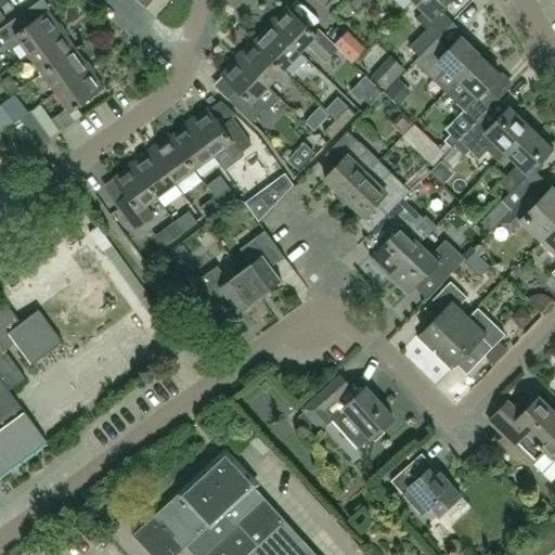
[(0,0),(0,23),(5,20),(0,13),(0,8),(11,0),(0,0)]
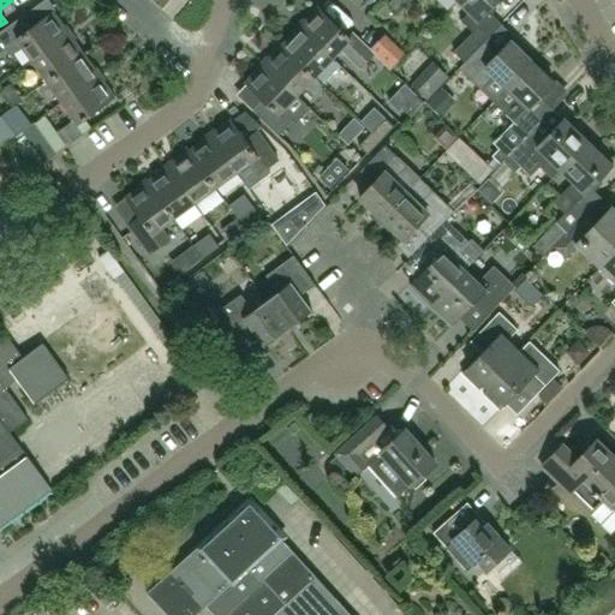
[(466,64),(484,46),(502,27),(489,15),(502,0),(460,0),(458,4),(471,16),(464,23),(475,33),(455,54),(466,64)]
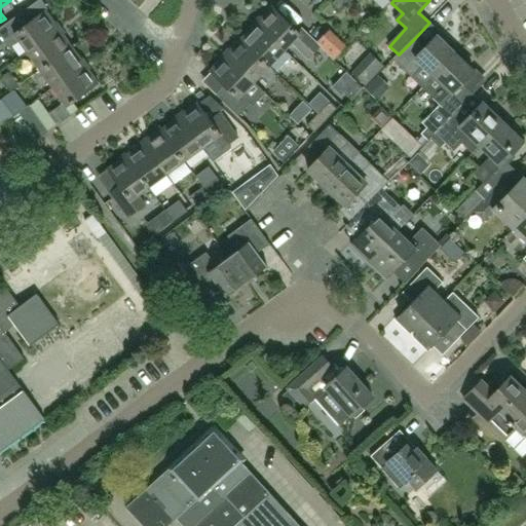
[(257,25),(286,51),(293,44),(309,61),(321,48),(302,30),(299,33),(273,8),(257,25)]
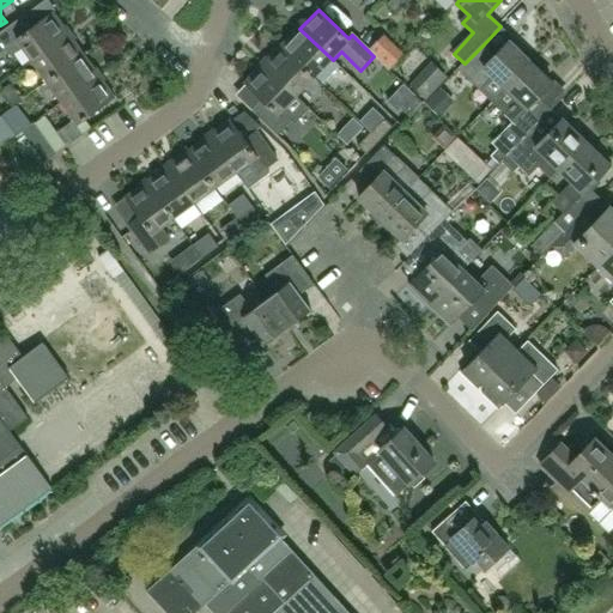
[(32,62),(70,36),(54,14),(35,28),(26,17),(0,35),(0,43),(11,59),(24,50),(32,62)]
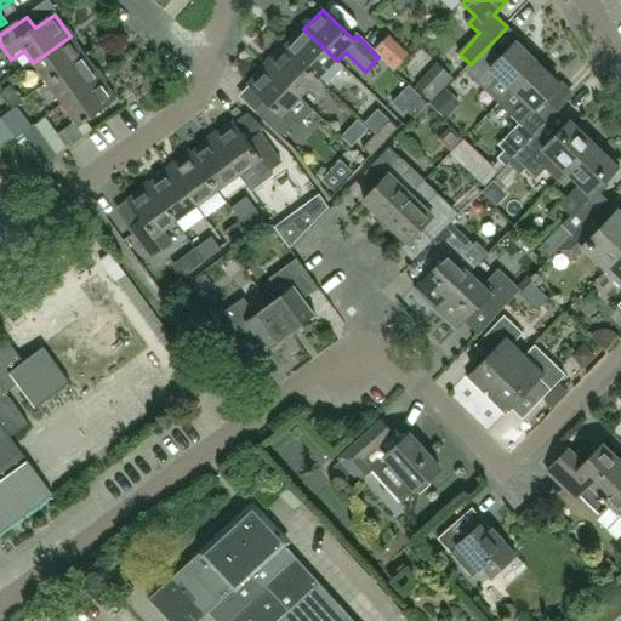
[(285,47),(319,79),(337,61),(303,29),(285,47)]
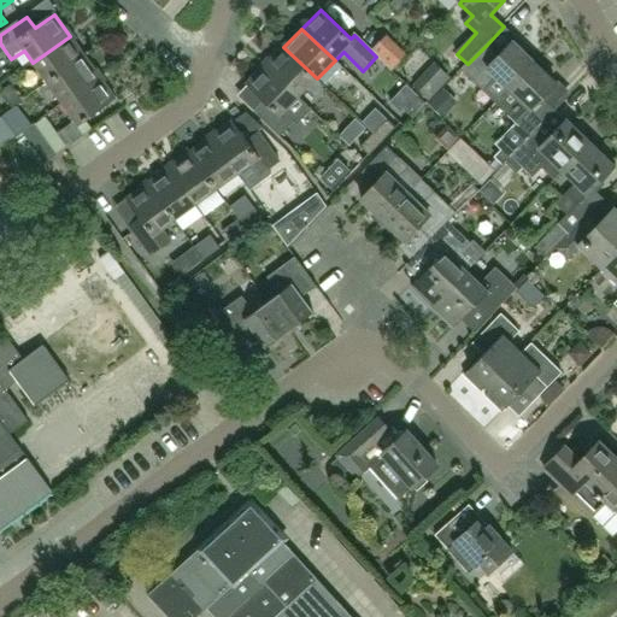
[(70,36),(33,63),(48,83),(86,57),(70,36)]
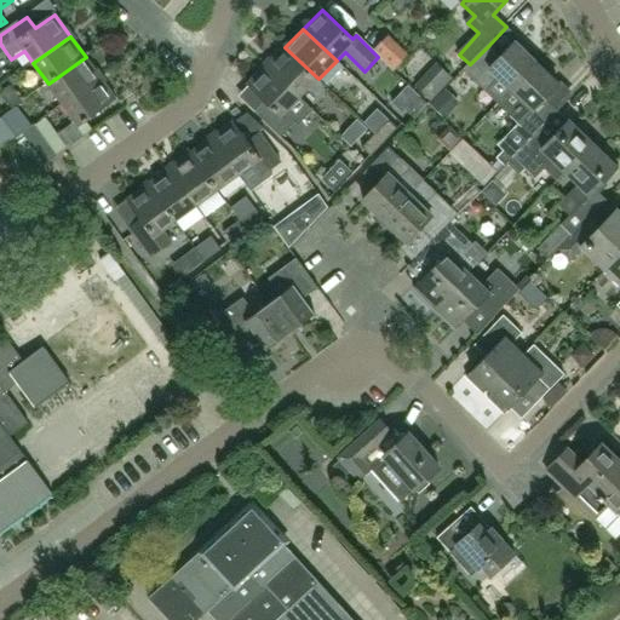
[(500,102),(538,64),(516,44),(503,59),(488,46),(470,64),(464,72),(486,93),(488,90),(500,102)]
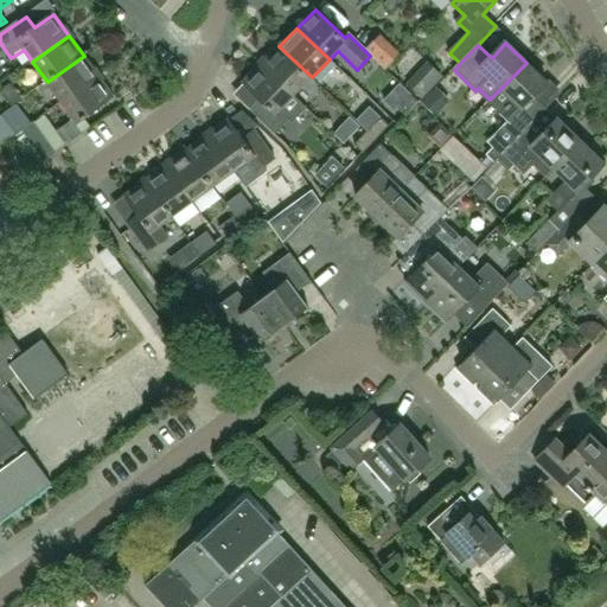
[(261,65),(294,96),(295,95),(312,77),(279,46),(261,65)]
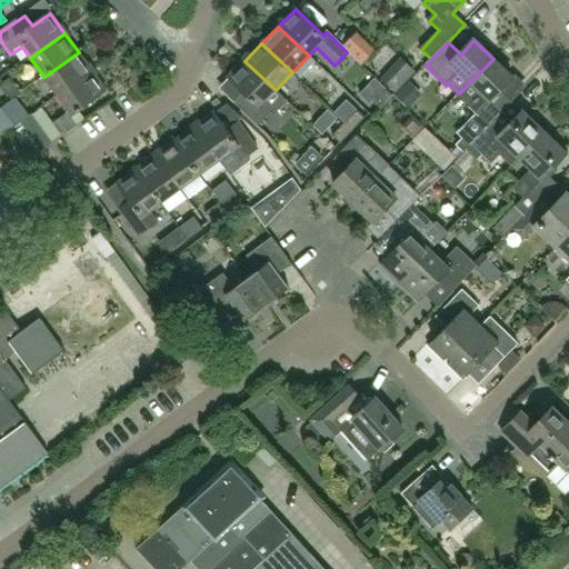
[(395,88),(413,71),(390,45),(371,61),(395,88)]
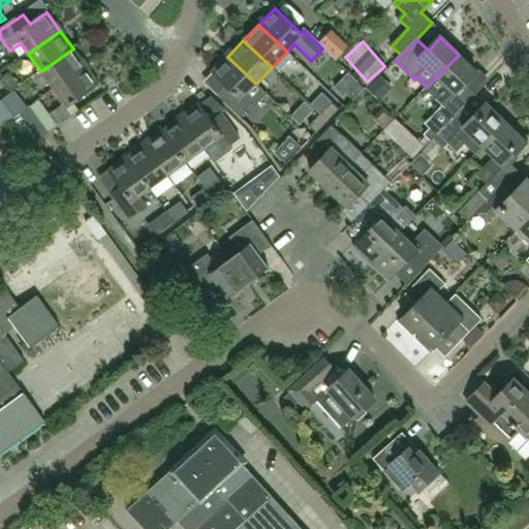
[(73,49),(41,71),(55,89),(86,66),(73,49)]
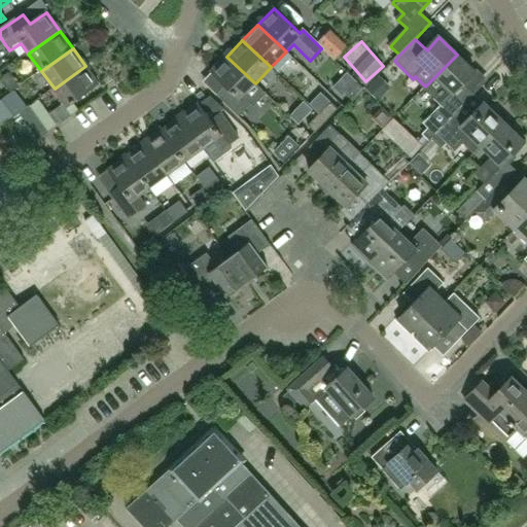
[(458,112),(475,95),(464,84),(476,73),(457,55),(425,86),(436,98),(434,100),(453,118),(458,112)]
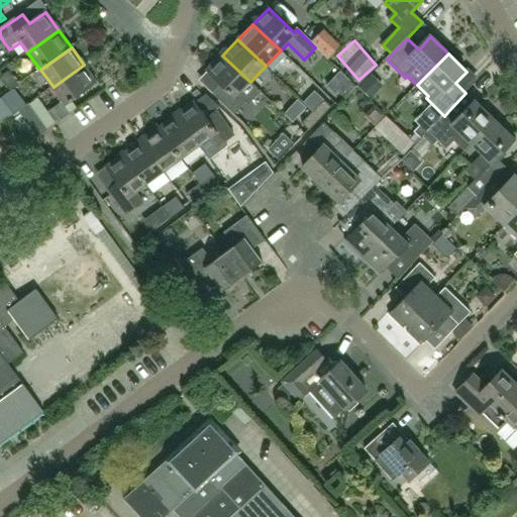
[(251,81),(250,82),(222,56),(207,71),(221,85),(213,93),(234,115),(246,102),(248,104),(262,91),(251,81)]
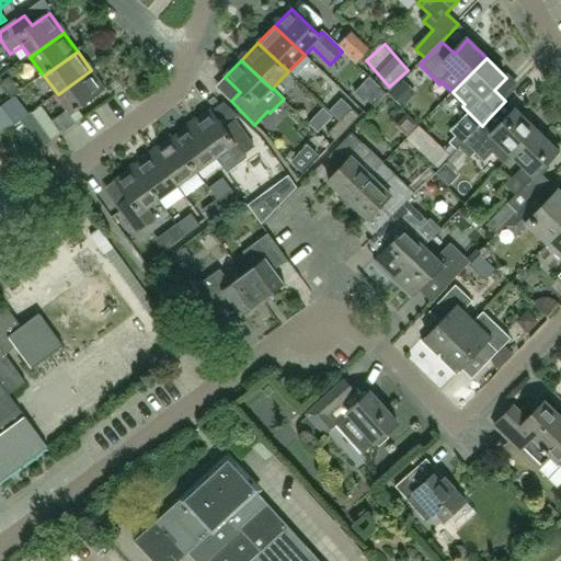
[(91,70),(58,94),(72,115),(105,91),(91,70)]
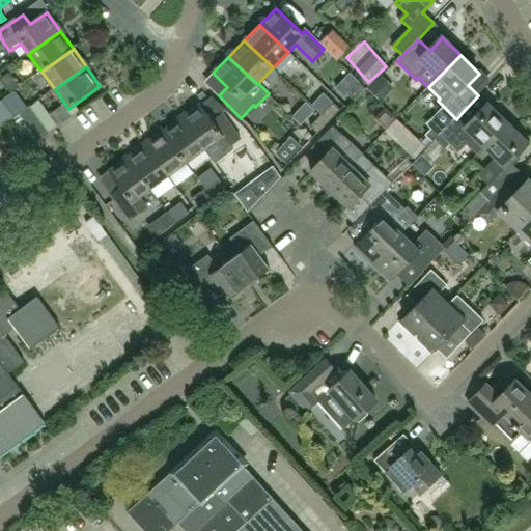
[(1,79),(10,92),(19,86),(9,73),(1,79)]
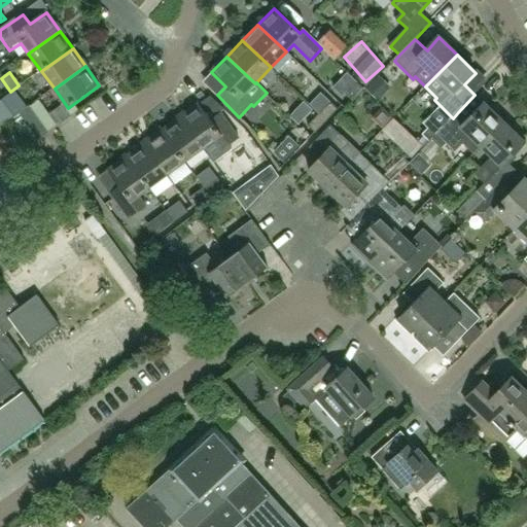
[(365,89),(378,101),(391,86),(379,75),(365,89)]
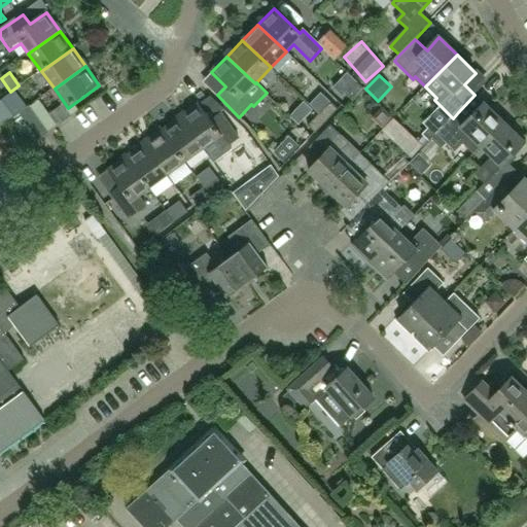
[(353,102),(365,91),(357,82),(346,95),(353,102)]
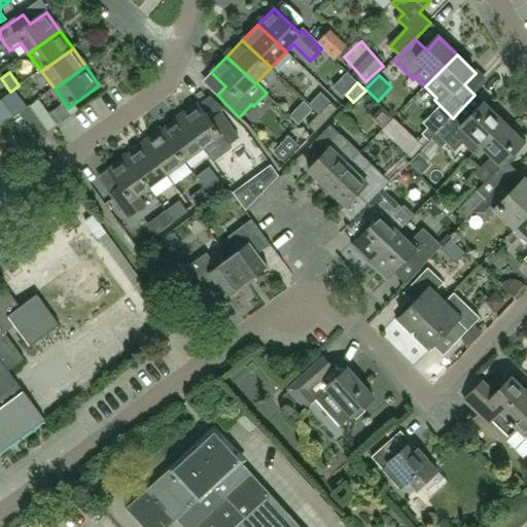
[(33,99),(49,127),(58,123),(41,95),(33,99)]
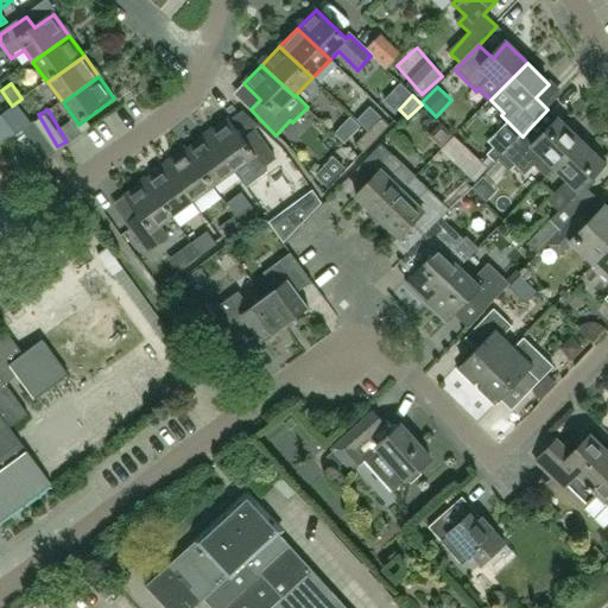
[(2,114),(0,115),(0,140),(2,144),(16,133),(2,114)]
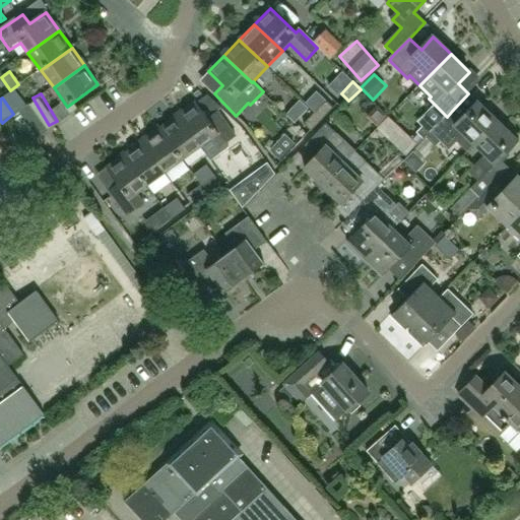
[(315,112),(322,119),(333,107),(326,101),(317,110),(315,112)]
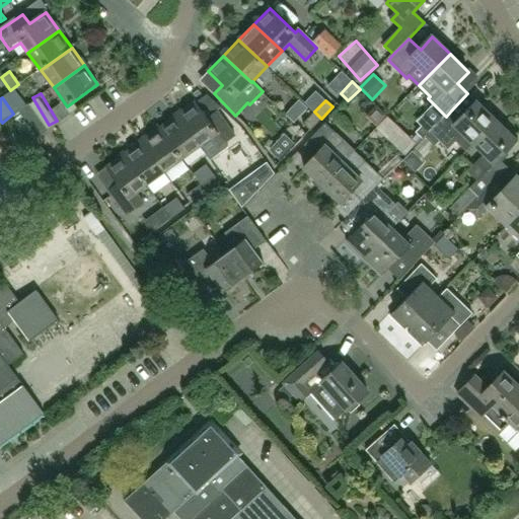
[(177,116),(201,148),(212,140),(219,150),(236,137),(217,112),(208,119),(196,101),(177,116)]
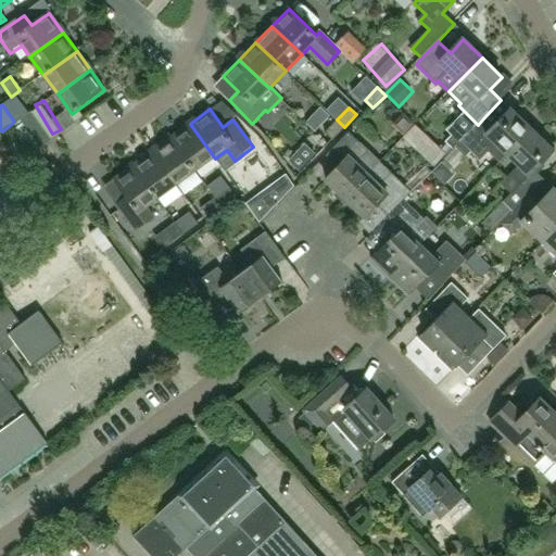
[(478,125),(462,141),(478,158),(481,161),(490,152),(501,162),(508,154),(533,129),(512,109),(493,128),(483,118),(478,125)]
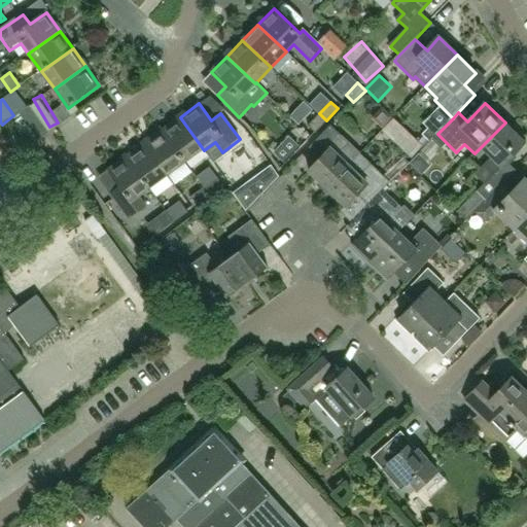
[(39,142),(49,135),(30,107),(19,114),(39,142)]
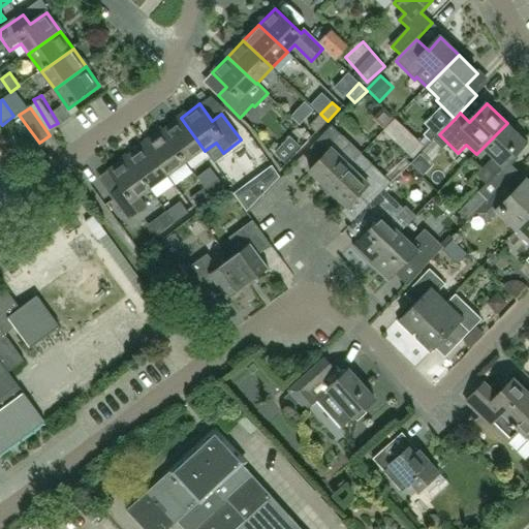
[(413,151),(425,137),(392,110),(380,123),(413,151)]
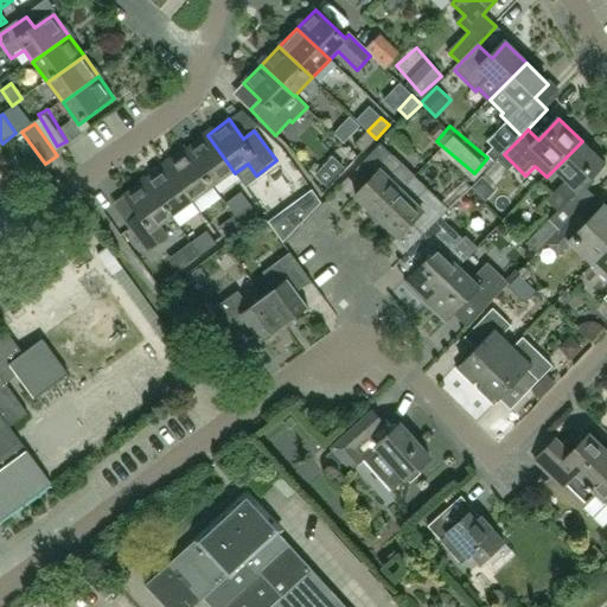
[(376,139),(368,131),(355,145),(363,152),(376,139)]
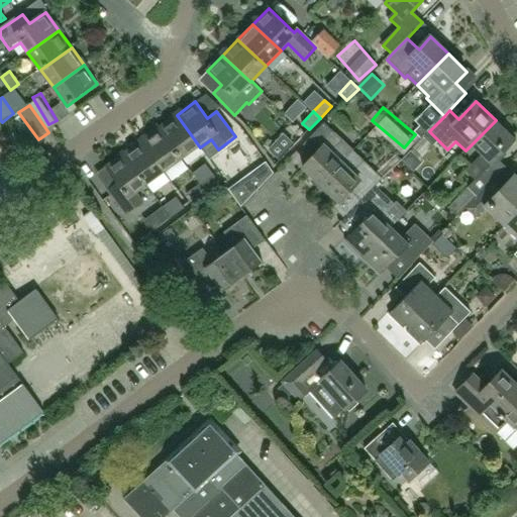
[(200,147),(177,115),(159,128),(183,161),(200,147)]
